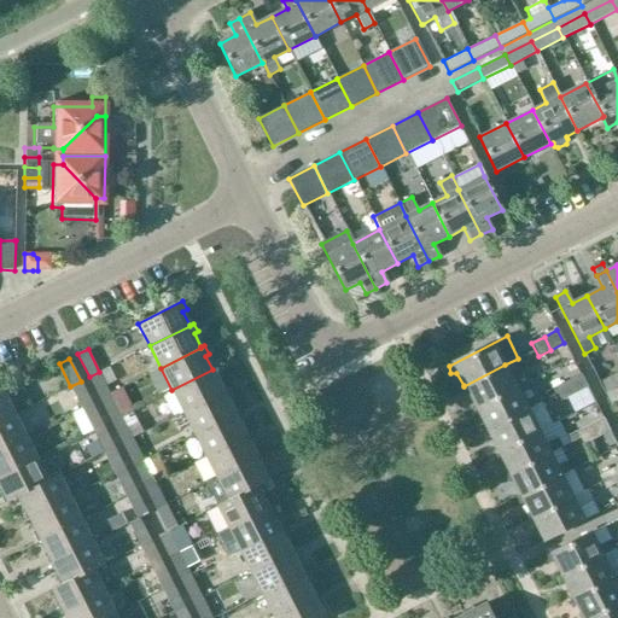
[(468,395),(474,407),(474,409),(517,388),(505,365),(464,386),(464,385),(460,388),(462,397),(468,395)]
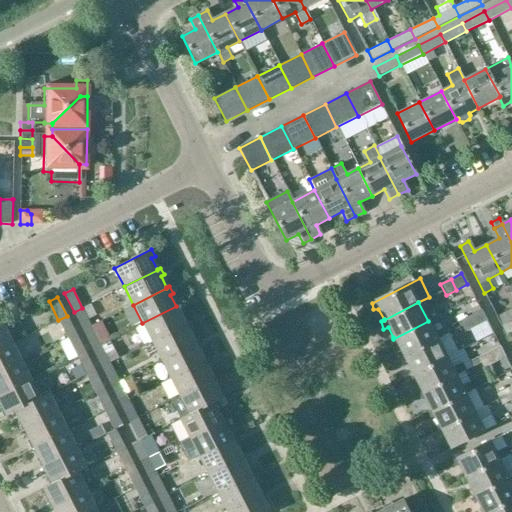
[(179,304),(176,306),(142,323),(151,341),(185,325),(185,324),(179,313),(182,311),(179,304)]
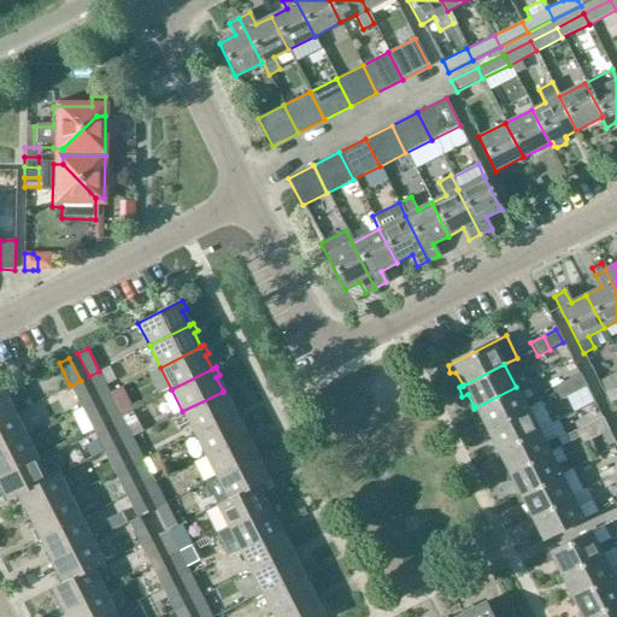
[(89,376),(100,398),(110,393),(99,371),(89,376)]
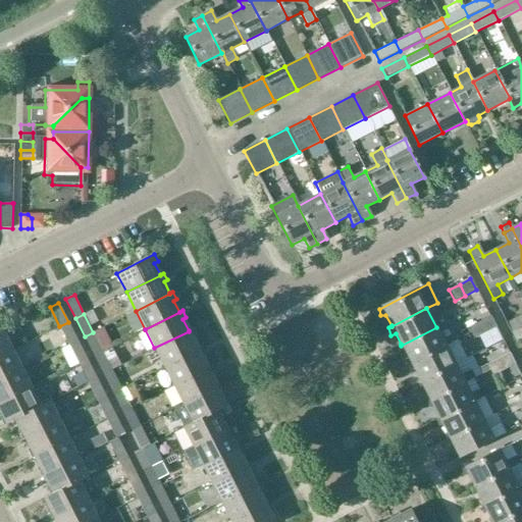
[(521,325),(521,314),(506,323),(511,331),(521,325)]
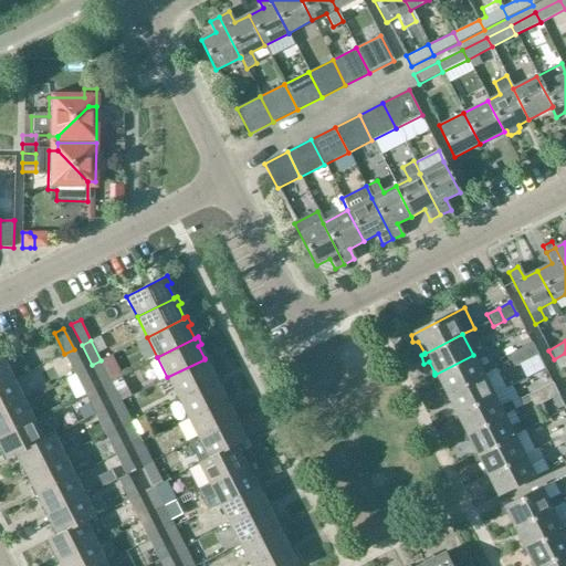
[(519,348),(525,360),(538,354),(532,342),(519,348)]
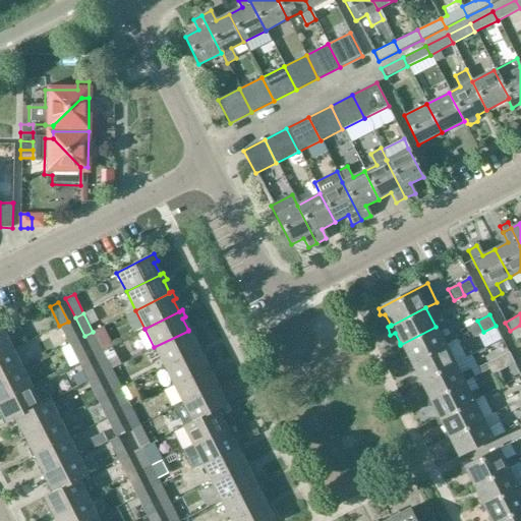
[(400,343),(397,345),(399,352),(404,351),(409,362),(410,363),(456,340),(447,321),(436,327),(400,345),(400,343)]
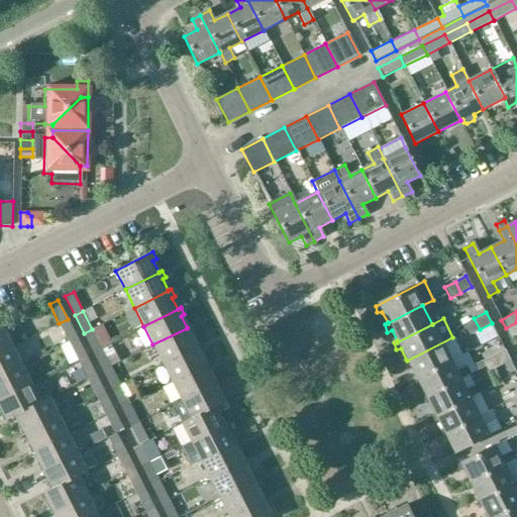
[(470,335),(480,329),(474,318),(463,323),(470,335)]
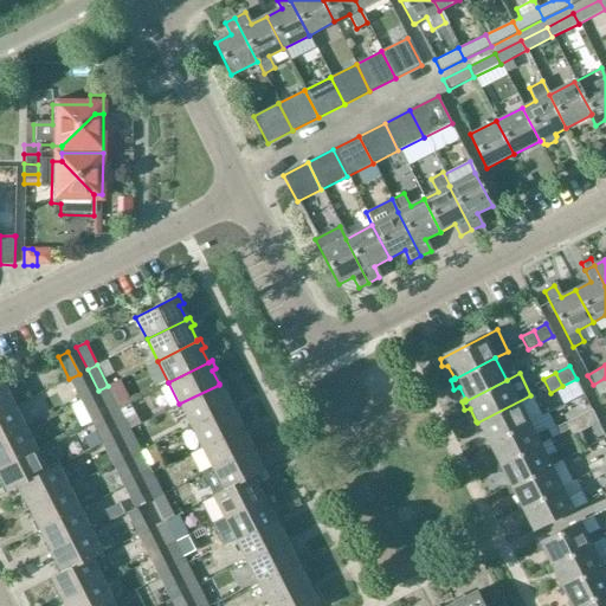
[(90,395),(79,374),(69,379),(79,400),(90,395)]
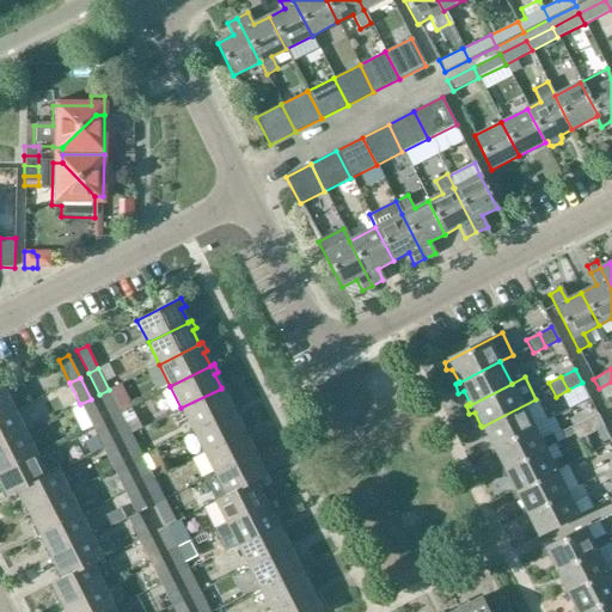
[(181,408),(193,429),(232,410),(232,409),(225,396),(228,393),(225,386),(221,387),(221,389),(181,408)]
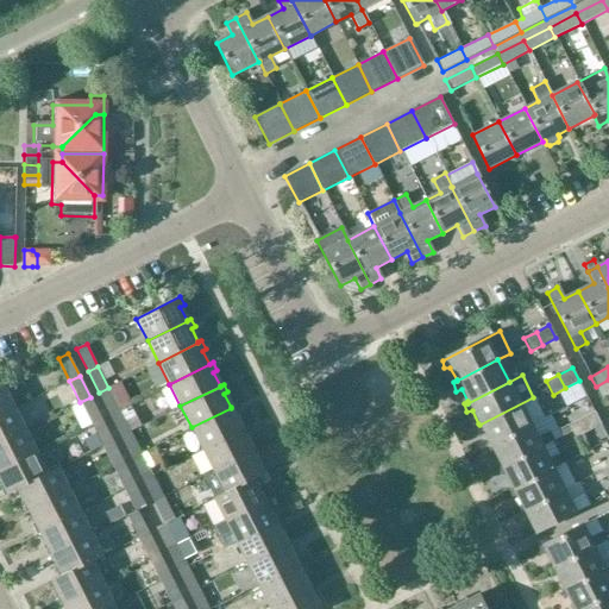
[(0,414),(13,408),(2,387),(0,388),(0,414)]
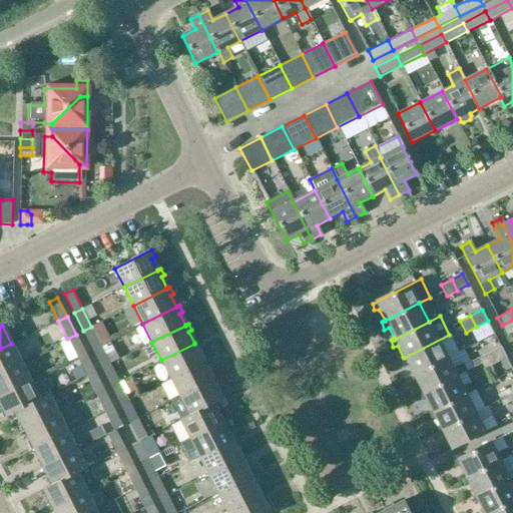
[(101,345),(91,327),(83,331),(92,350),(101,345)]
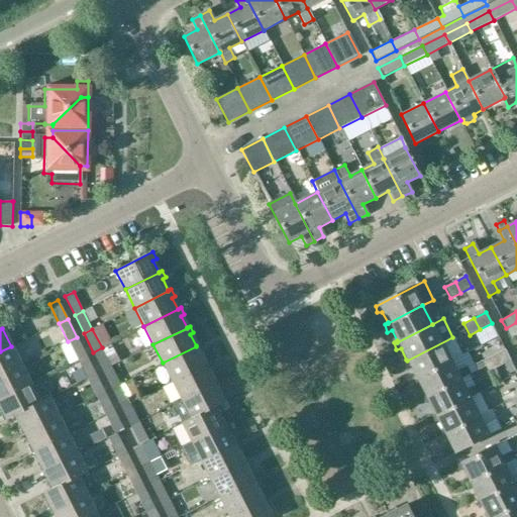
[(68,341),(78,360),(86,355),(77,337),(68,341)]
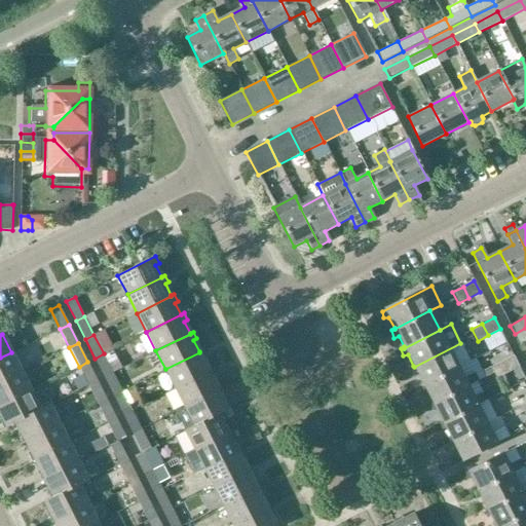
[(471,362),(460,343),(414,367),(413,366),(411,368),(412,374),(417,373),(423,384),(423,385),(471,362)]
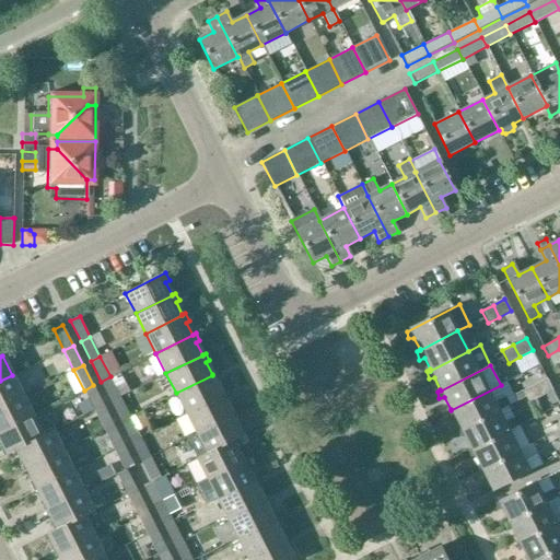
[(61,366),(51,372),(62,393),(73,387),(61,366)]
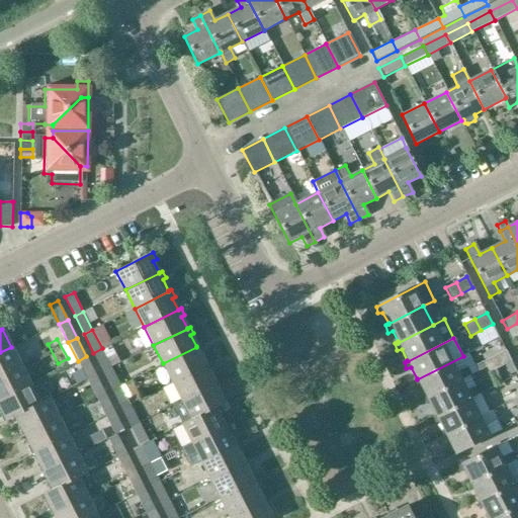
[(196,347),(163,363),(172,381),(206,366),(206,365),(200,353),(203,352),(199,345),(196,346),(196,347)]
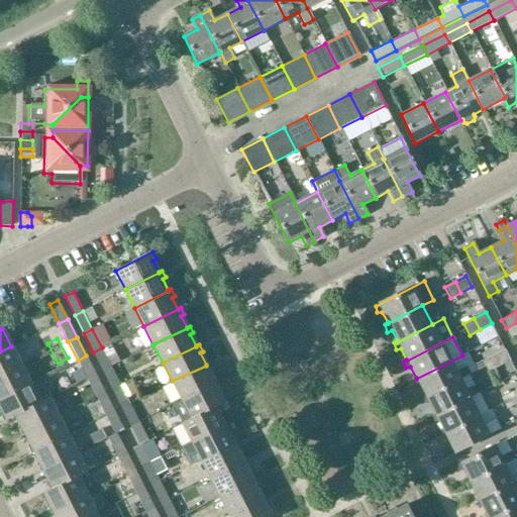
[(0,375),(20,366),(11,346),(0,351),(0,375)]
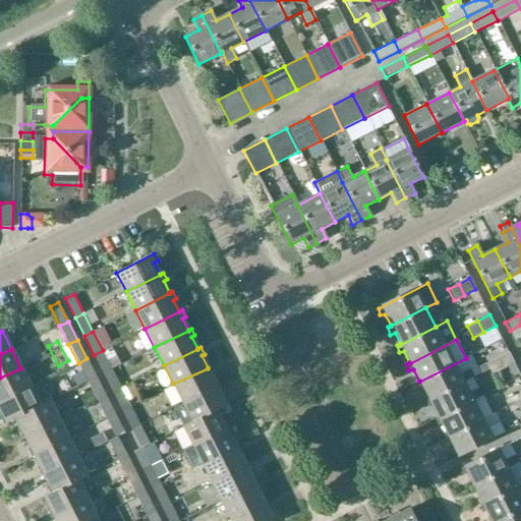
[(103,350),(94,355),(104,373),(112,369),(103,350)]
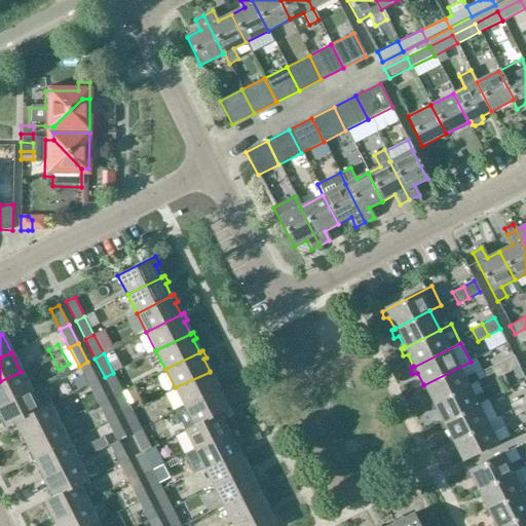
[(501,362),(506,373),(520,367),(514,355),(501,362)]
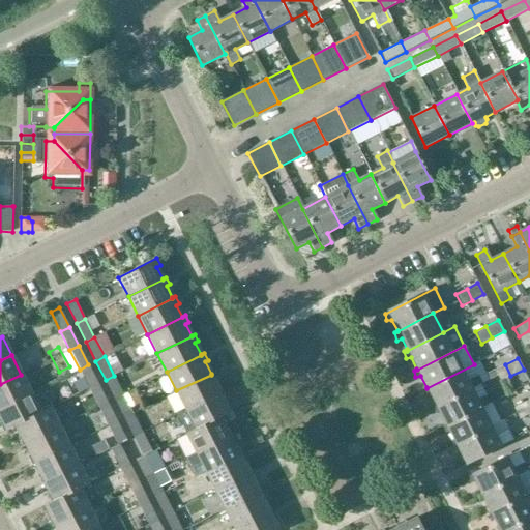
[(427,387),(423,389),(424,396),(430,394),(436,407),(437,408),(472,389),(481,384),(489,381),(486,375),(479,362),(474,364),(427,388),(427,387)]
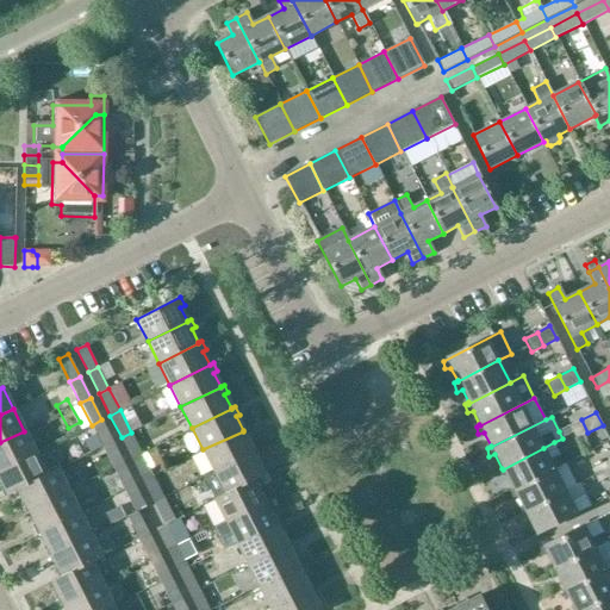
[(92,425),(103,447),(113,442),(101,419),(92,425)]
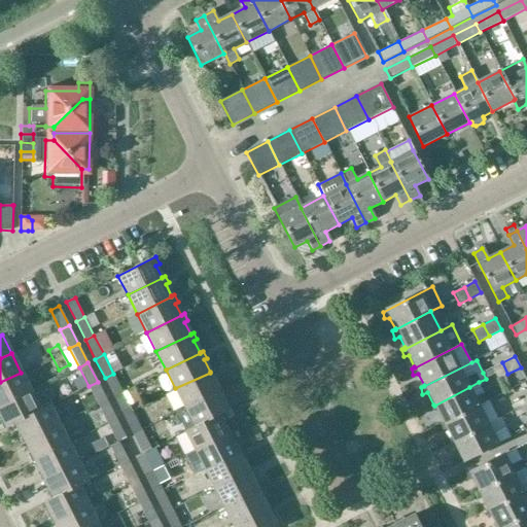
[(497,379),(507,374),(502,362),(492,367),(495,374),(497,379)]
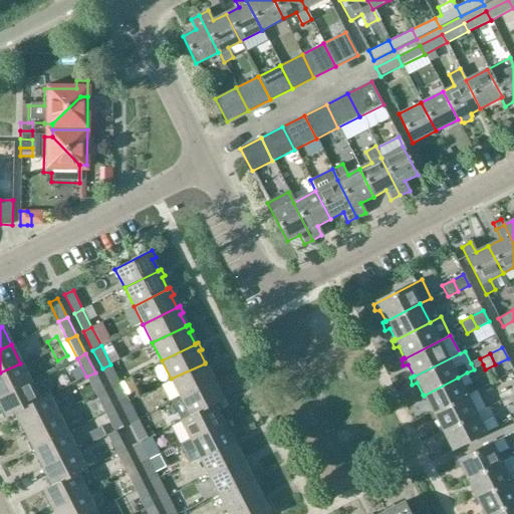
[(480,358),(471,363),(474,369),(483,364),(480,358)]
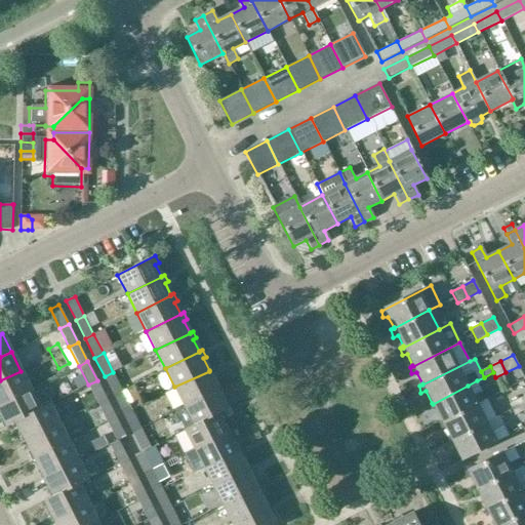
[(209,371),(174,387),(184,406),(218,390),(217,389),(212,377),(215,375),(211,368),(209,370),(209,371)]
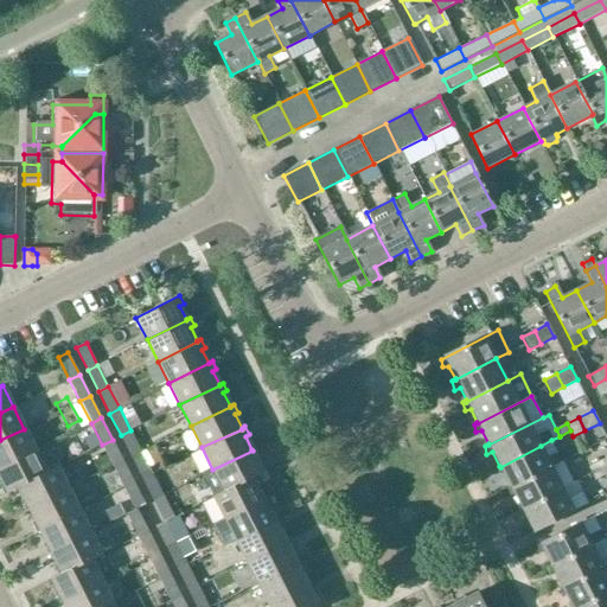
[(0,440),(0,468),(36,451),(24,429),(0,440)]
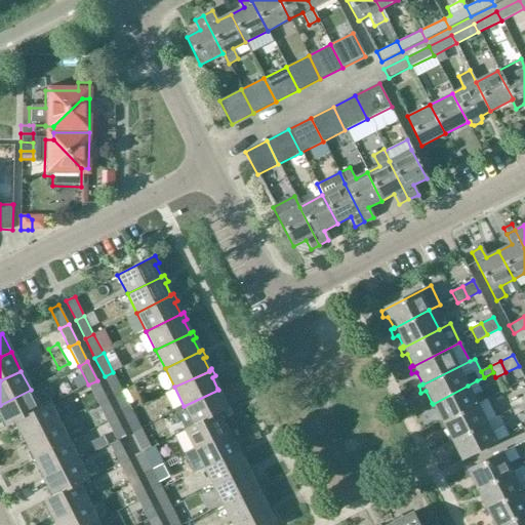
[(105,376),(114,395),(122,391),(113,372),(105,376)]
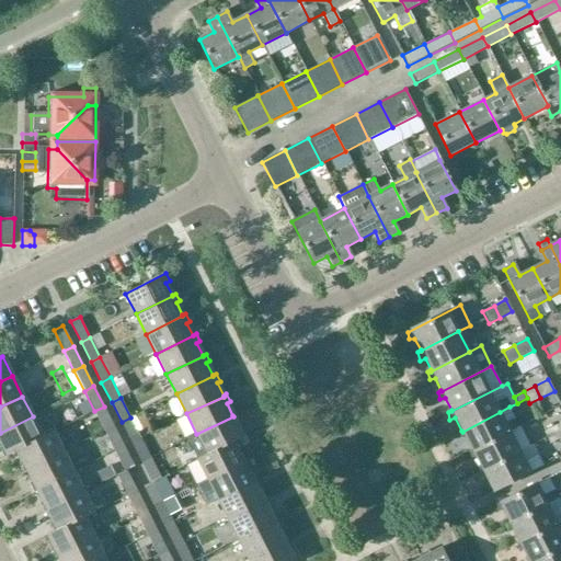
[(104,407),(94,411),(104,432),(114,426),(104,407)]
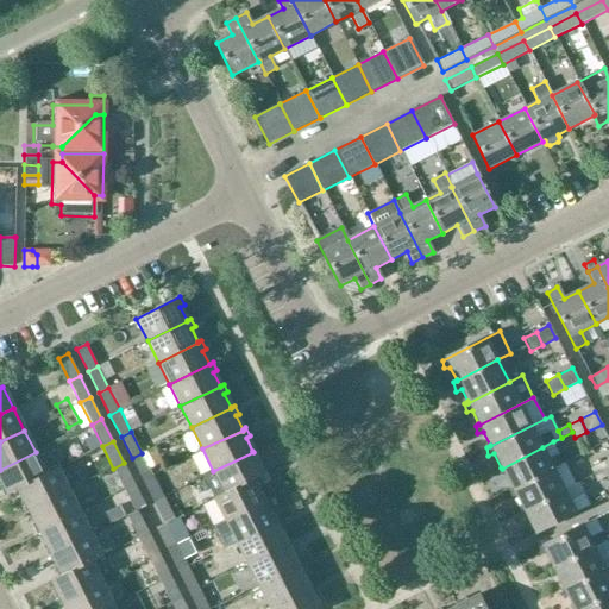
[(506,476),(512,489),(513,490),(553,470),(553,469),(563,463),(558,453),(548,459),(542,447),(502,469),(501,468),(497,470),(500,477),(506,476)]
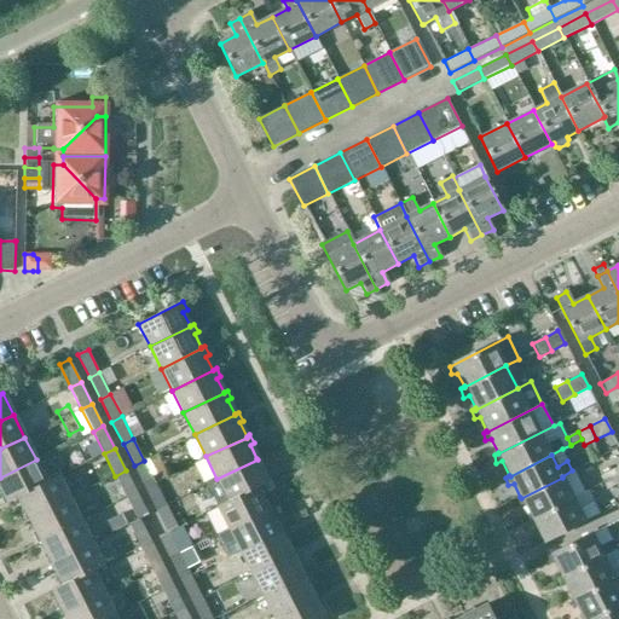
[(207,485),(218,507),(261,484),(261,485),(268,481),(261,467),(265,466),(260,456),(256,458),(258,460),(217,479),(207,485)]
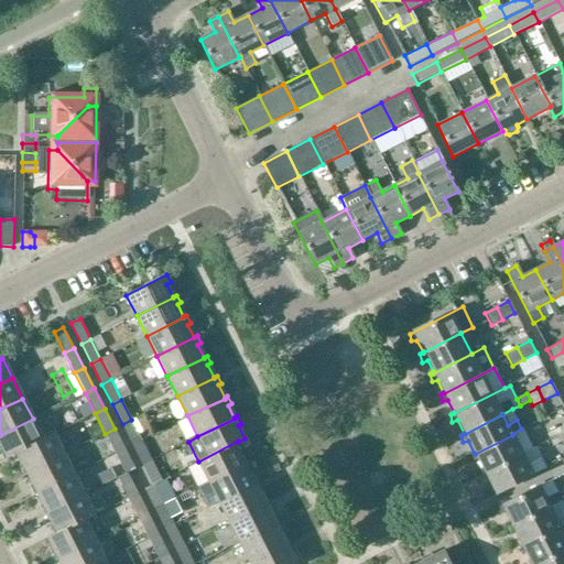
[(33,420),(33,419),(0,435),(0,447),(2,452),(0,452),(0,454),(3,461),(17,454),(17,453),(43,440),(43,438),(38,429),(44,425),(40,416),(33,420)]
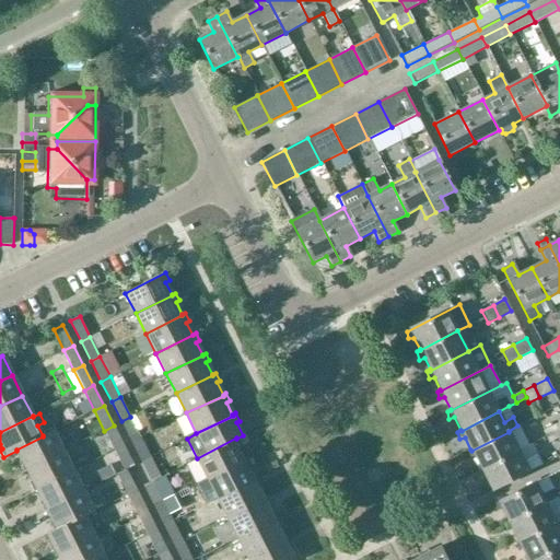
[(143,424),(138,415),(131,418),(130,417),(121,421),(131,442),(141,438),(136,428),(143,424)]
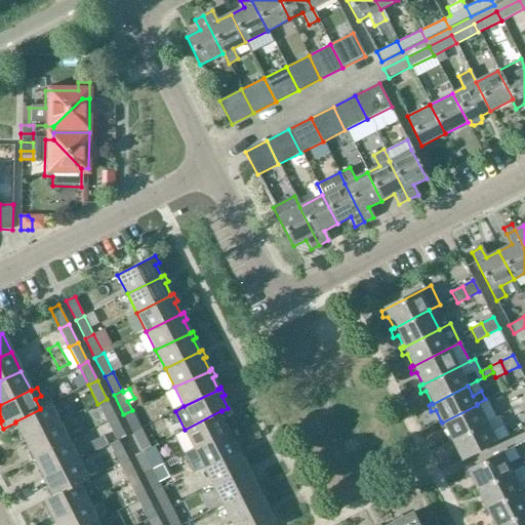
[(524,409),(524,408),(520,398),(509,404),(515,415),(524,409)]
